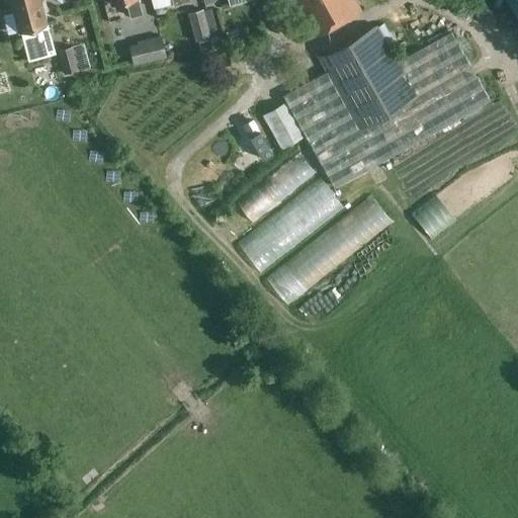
[(21,30),(28,61),(55,54),(45,14),(44,15),(39,0),(9,0),(18,31),(21,30)]
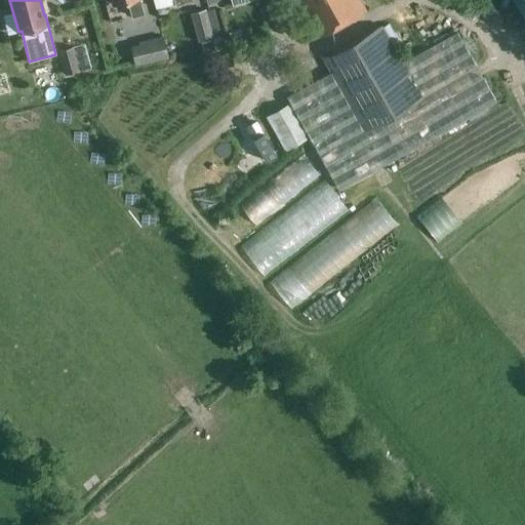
[(111,0),(113,5),(127,2),(131,18),(144,15),(139,0),(111,0)]
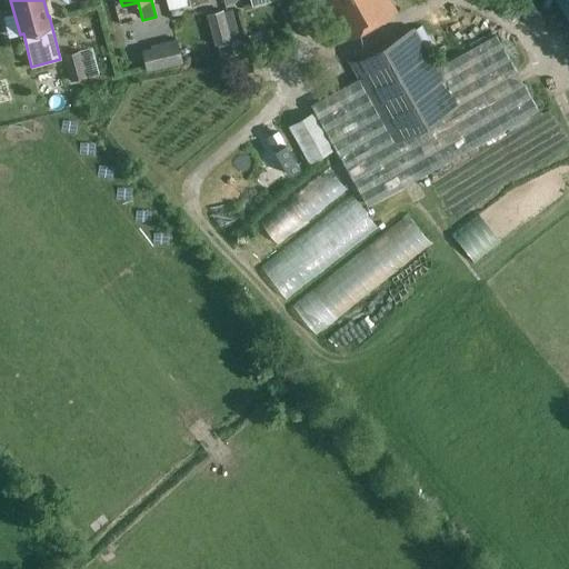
[(321,0),(345,42),(396,13),(387,0),(321,0)]
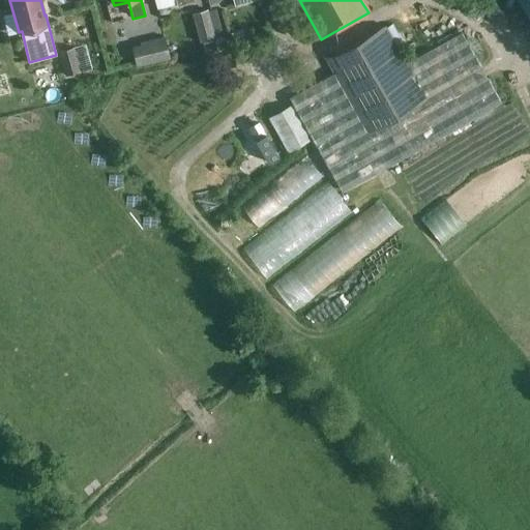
[(192,13),(200,42),(215,38),(207,9),(192,13)]
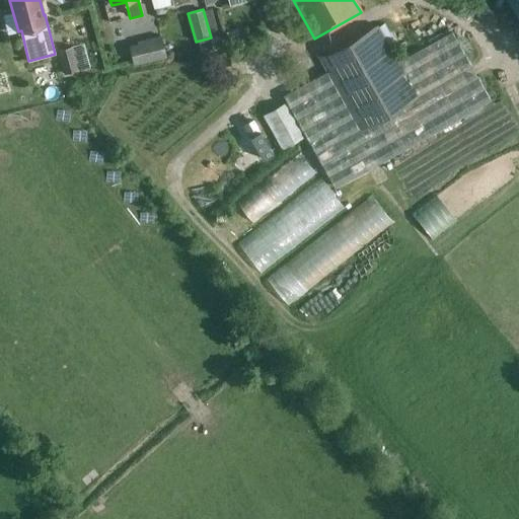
[(451,31),(417,51),(398,61),(378,24),(320,58),(319,58),(326,73),(282,96),(286,102),(304,136),(334,189),(491,100),(451,31)]
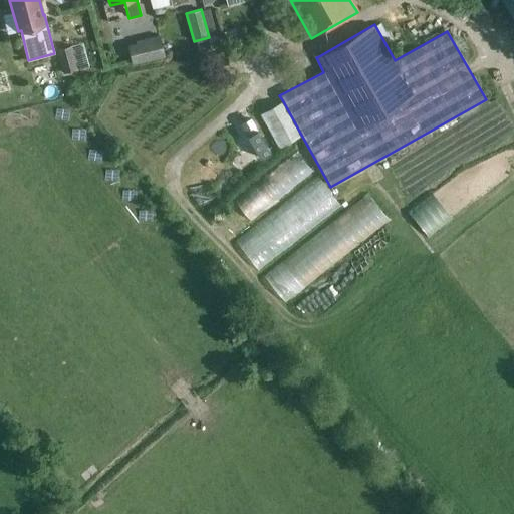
[(138,50),(141,62),(165,56),(160,37),(136,42),(138,50)]
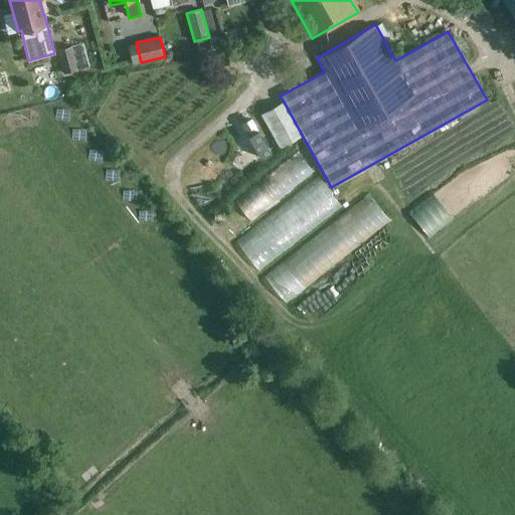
[(57,50),(63,73),(76,70),(70,47),(57,50)]
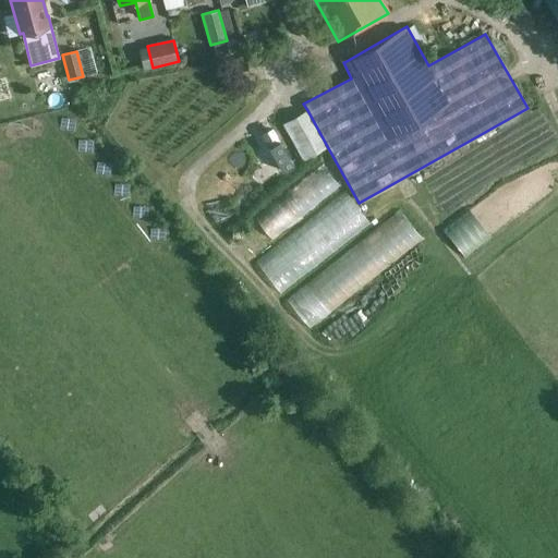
[(141,57),(144,70),(153,68),(149,55),(141,57)]
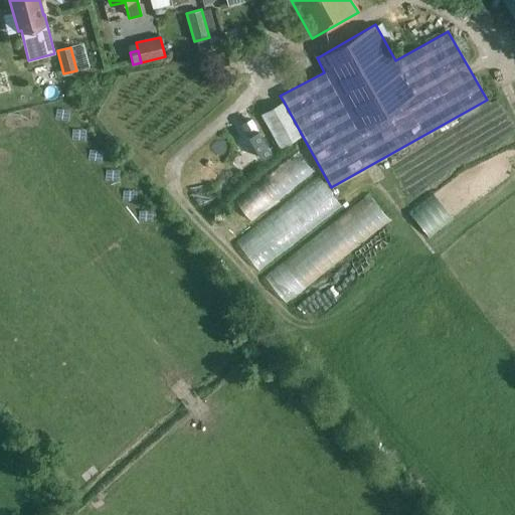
[(214,58),(217,72),(229,70),(227,55),(214,58)]
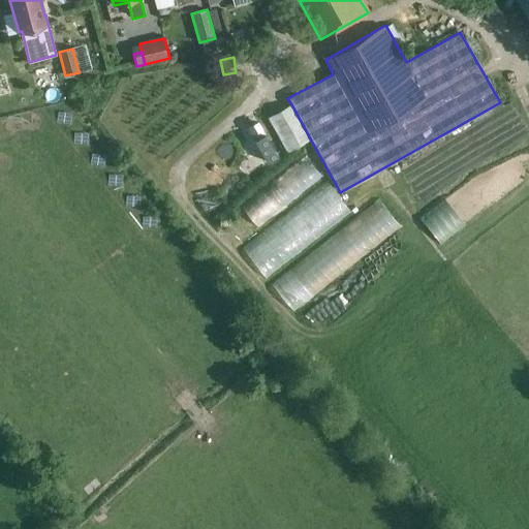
[(287,152),(310,138),(291,104),(275,114),(268,118),(287,152)]
